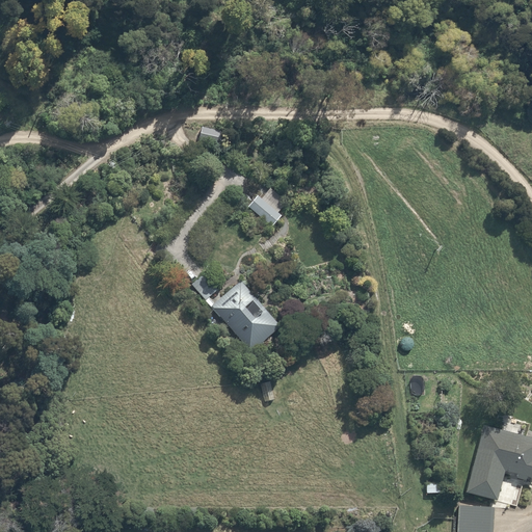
[(224,133),(203,128),(200,142),(221,148),(224,133)]
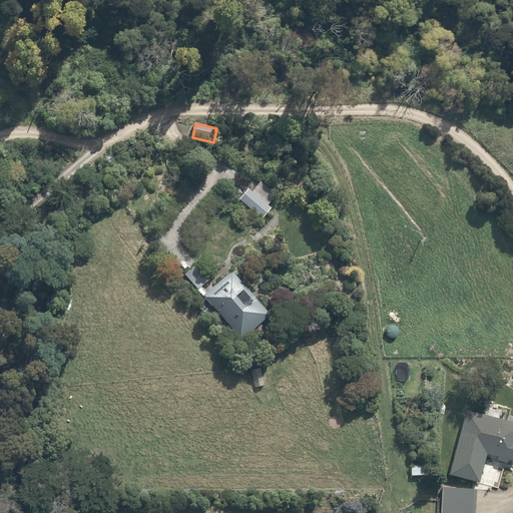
[(248,189),(239,199),(263,219),(272,209),(268,206),(277,196),(262,182),(252,192),(248,189)]
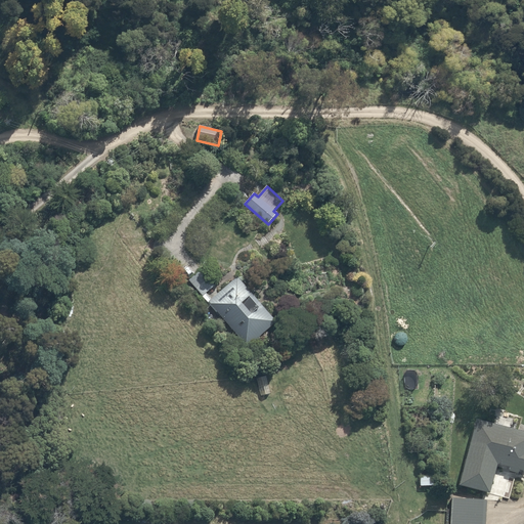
[(201,271),(188,281),(202,297),(214,287),(201,271)]
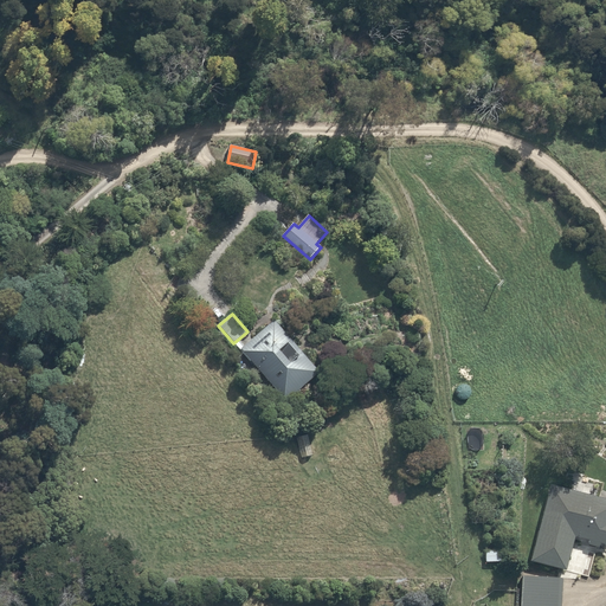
[(276,320),(242,348),(285,401),(320,373),(276,320)]
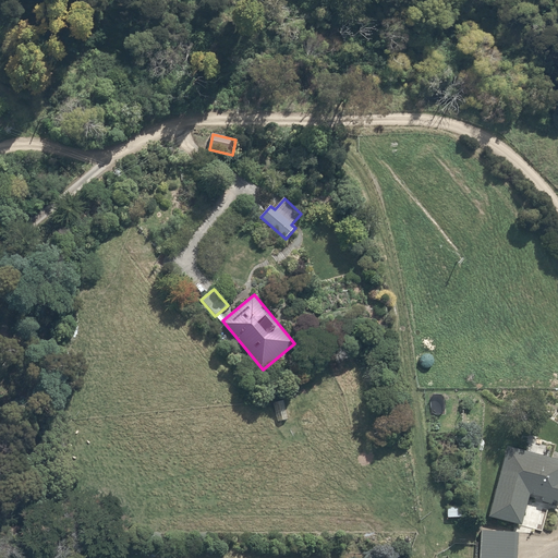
[(283,401),(274,403),(278,423),(288,421),(283,401)]
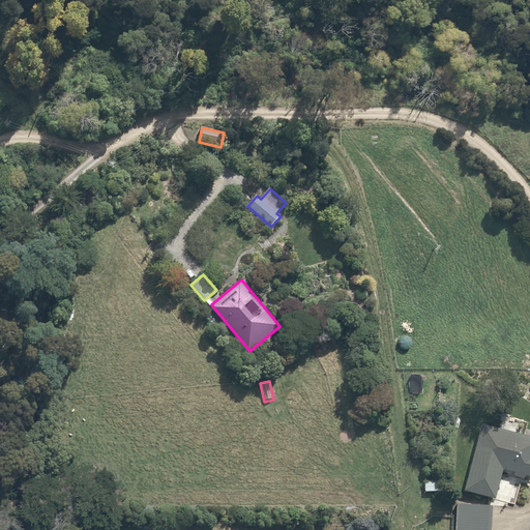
[(529,434),(480,423),(466,492),(497,499),(503,471),(529,476),(529,434)]
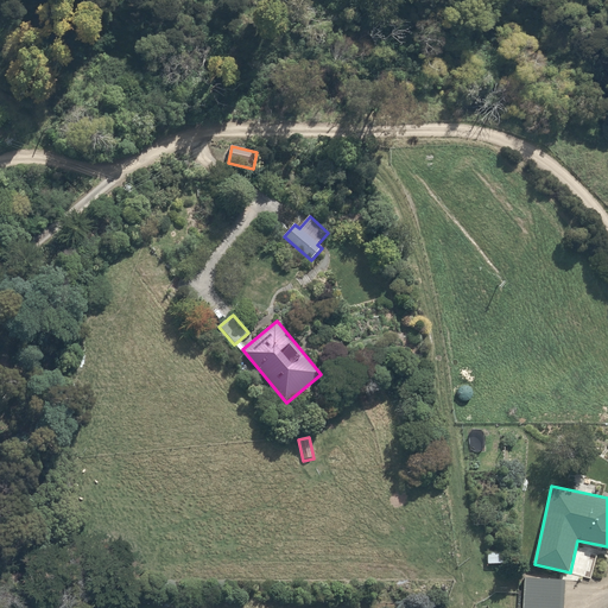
[(491,565),(506,565),(505,533),(489,533),(491,565)]
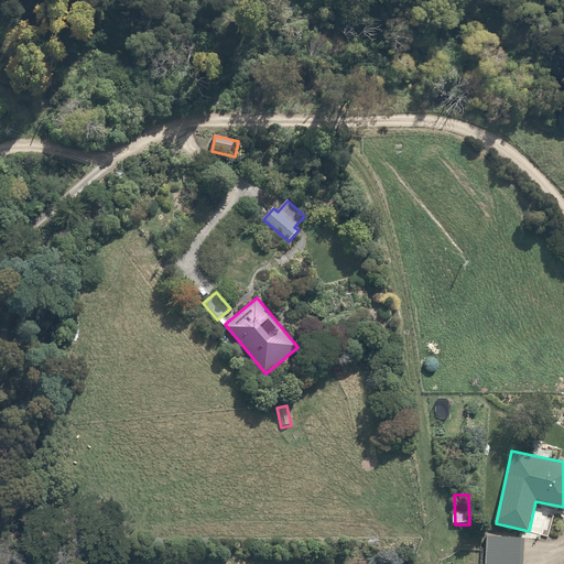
[(523,563),(524,539),(486,538),(485,563),(523,563)]
